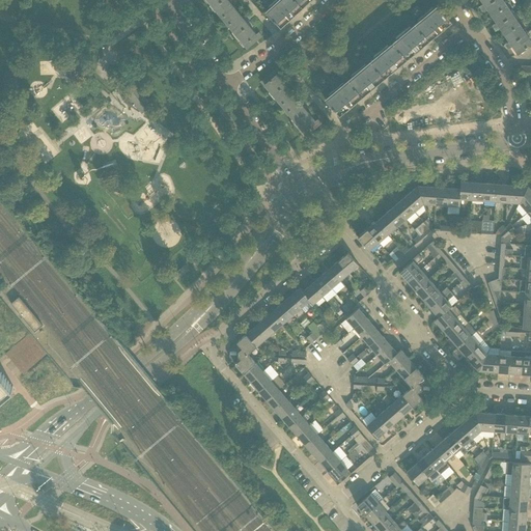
[(206,0),(225,22),(236,12),(226,0),(206,0)]
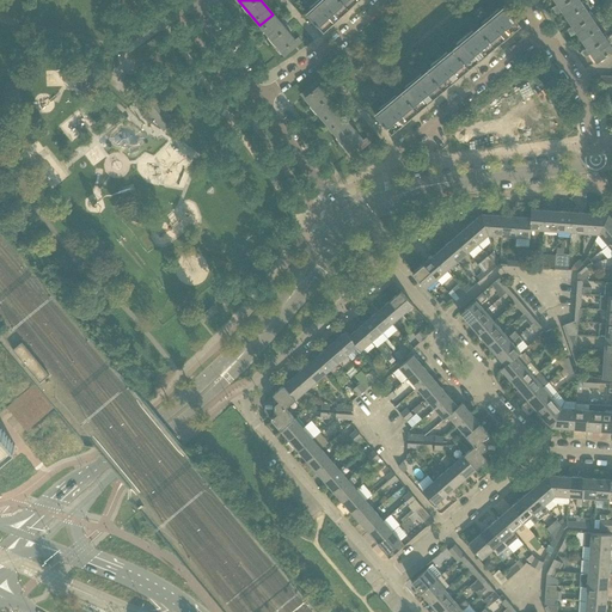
[(348,10),(340,0),(320,0),(306,13),(323,32),(348,10)]
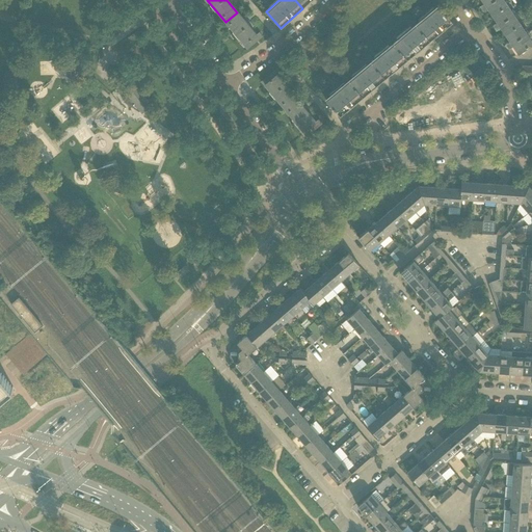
[(482,0),(485,3),(480,7),(483,11),(488,7),(493,16),(508,5),(507,3),(504,0),(482,0)]
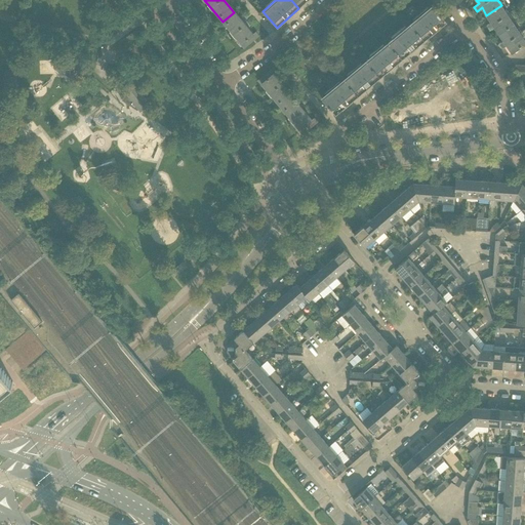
[(433,5),(411,24),(425,40),(447,22),(433,5)]
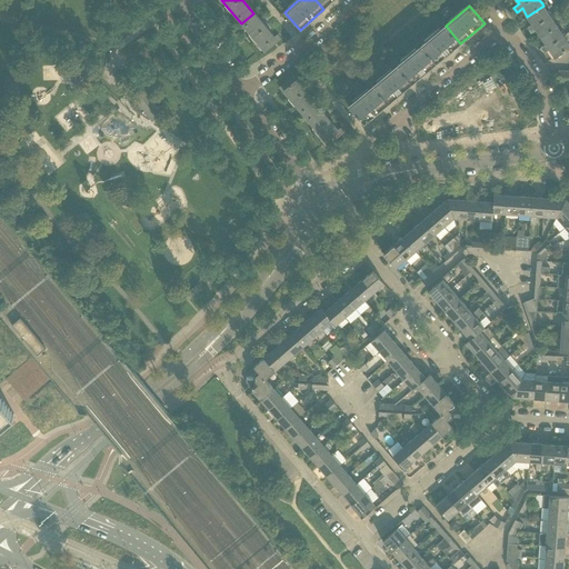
[(543,6),(527,17),(532,25),(528,28),(530,32),(536,29),(541,37),(557,26),(553,20),(550,16),(551,15),(549,10),(547,11),(543,6)]
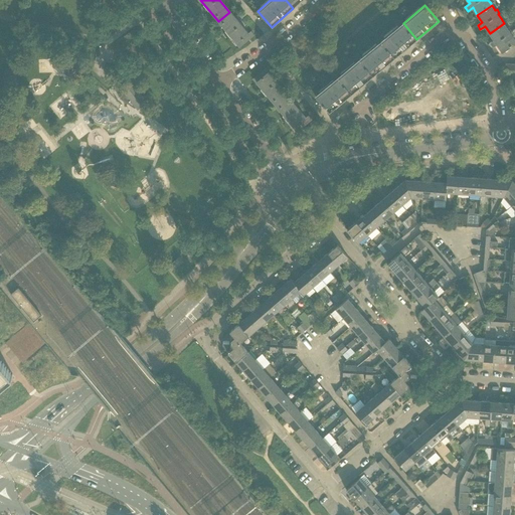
[(229,12),(218,21),(236,43),(236,44),(239,48),(253,35),(250,32),(248,34),(229,12)]
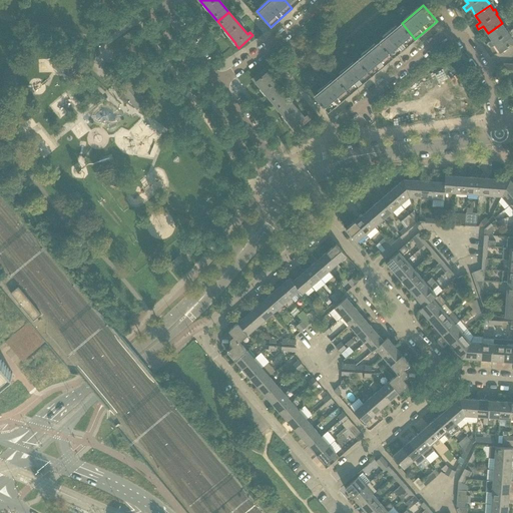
[(402,23),(380,41),(393,57),(415,39),(402,23)]
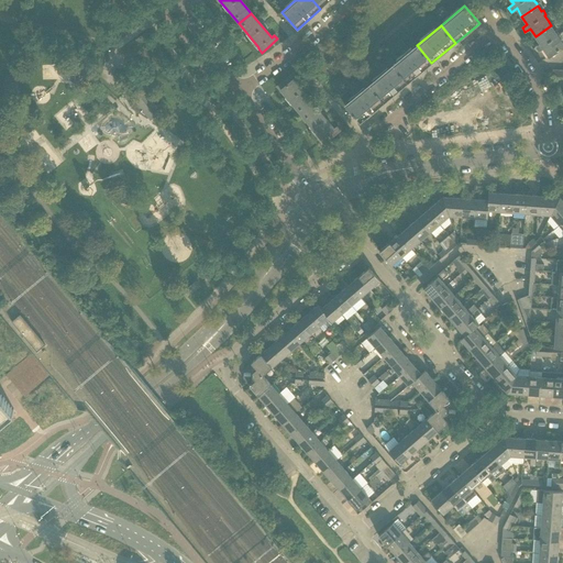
[(551,25),(536,36),(541,44),(536,47),(539,52),(543,48),(549,57),(550,56),(562,47),(562,46),(562,44),(560,41),(562,39),(556,30),(555,31),(551,25)]
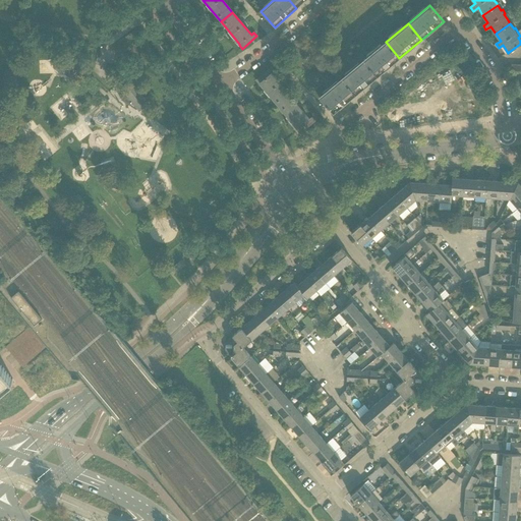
[(386,42),(363,60),(378,76),(399,58),(386,42)]
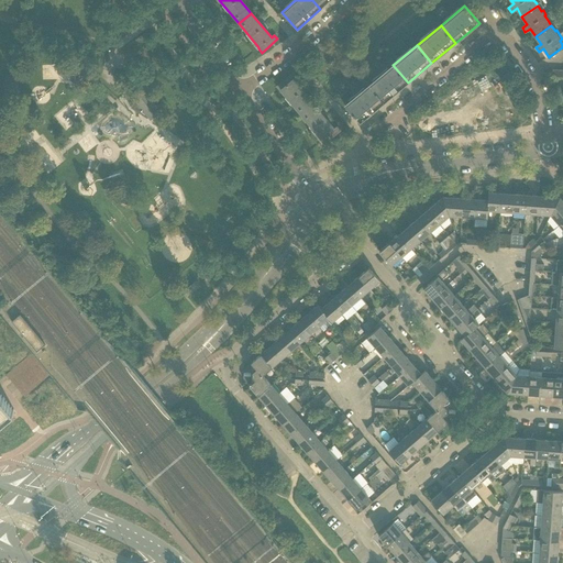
[(393,65),(370,85),(384,102),(408,83),(393,65)]
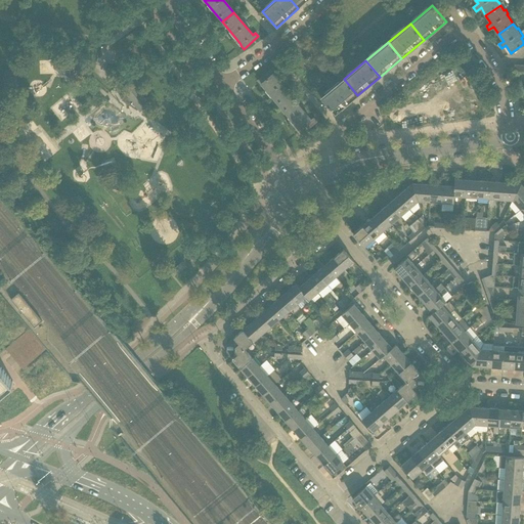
[(108,69),(106,76),(118,78),(119,72),(114,71),(108,69)]
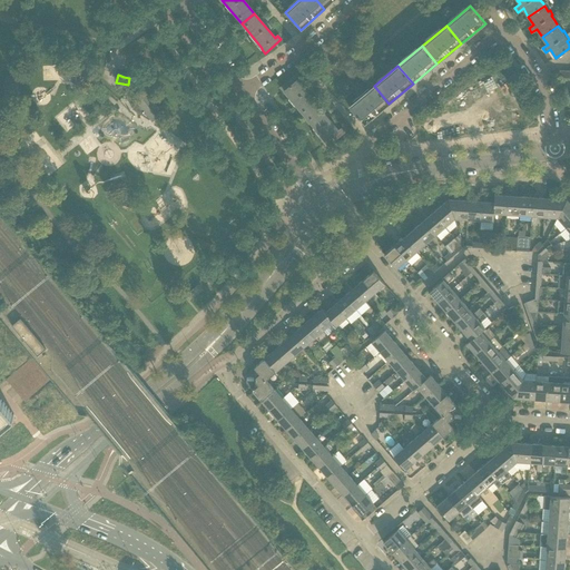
[(284,91),(305,117),(317,106),(296,81),(300,79),(296,75),(279,88),(283,92),(284,91)]
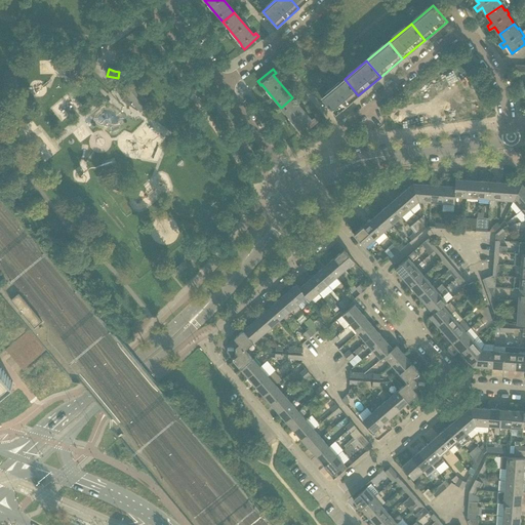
[(17,74),(5,70),(1,83),(13,87),(17,74)]
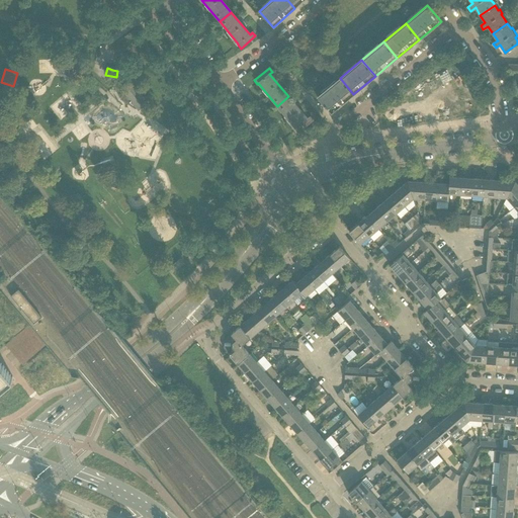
[(353,94),(340,78),(318,97),(331,112),(353,94)]
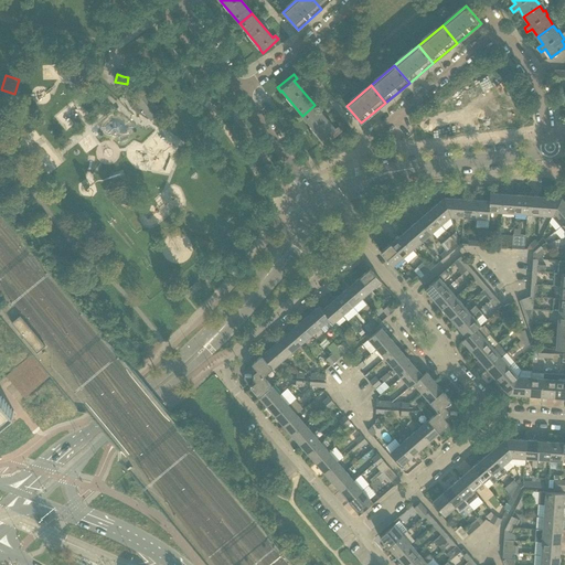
[(148,119),(149,118),(150,120),(160,113),(140,87),(130,95),(136,102),(130,108),(148,119)]
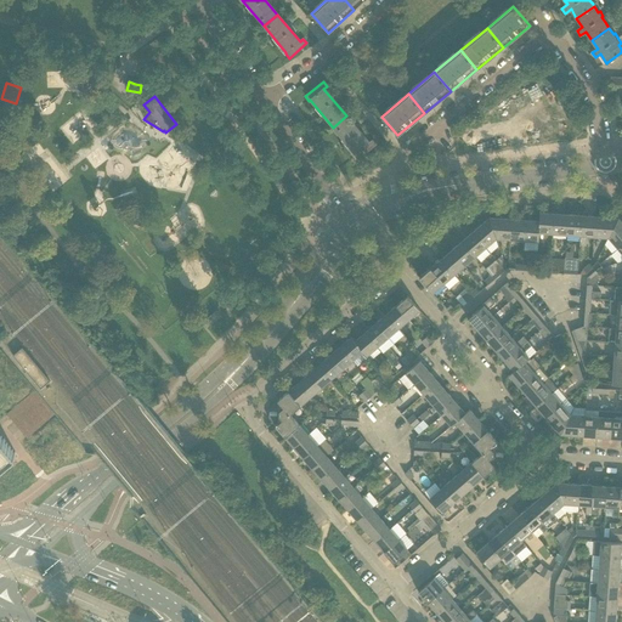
[(559,100),(557,103),(566,113),(570,109),(571,109),(560,99),(559,100)]
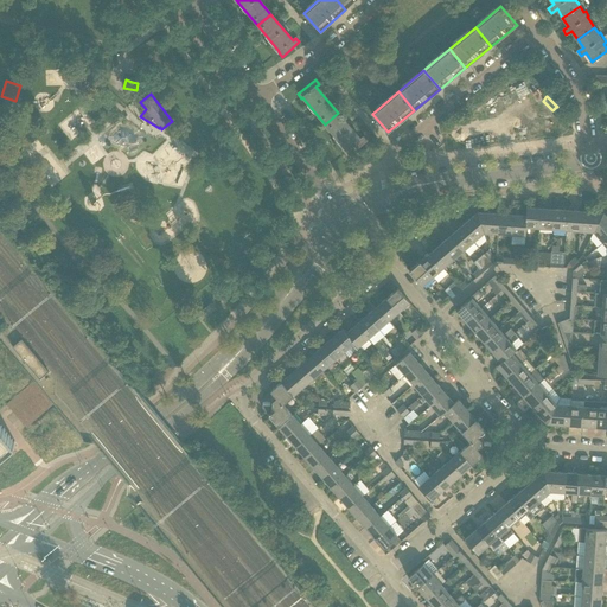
[(338,113),(325,125),(347,151),(346,152),(350,155),(368,141),(364,136),(360,140),(338,113)]
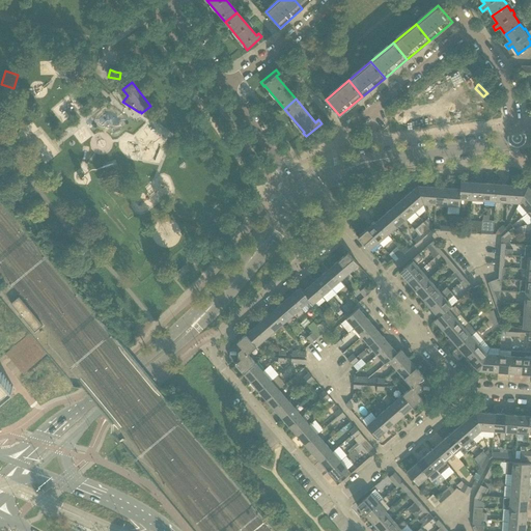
[(459,199),(471,200),(473,183),(460,182),(459,189),(460,189),(459,199)]
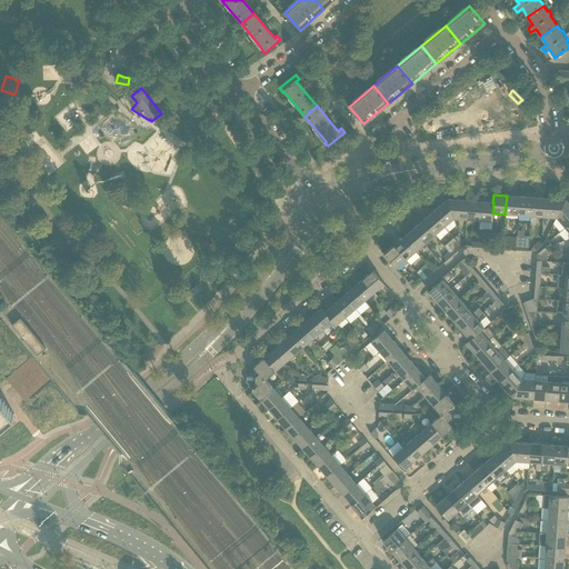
[(505,215),(518,215),(519,197),(507,196),(505,215)]
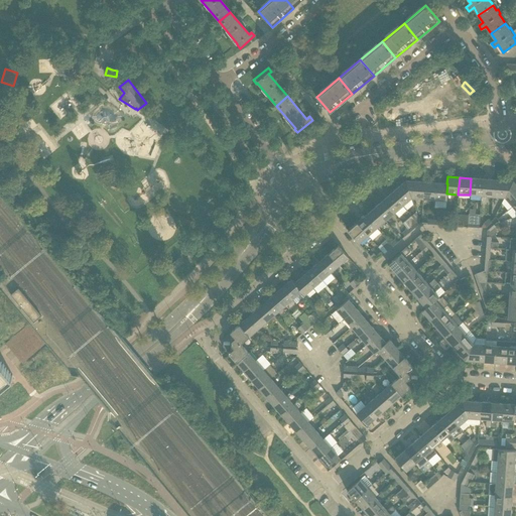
[(470,195),(482,196),(483,179),(471,178),(470,195)]
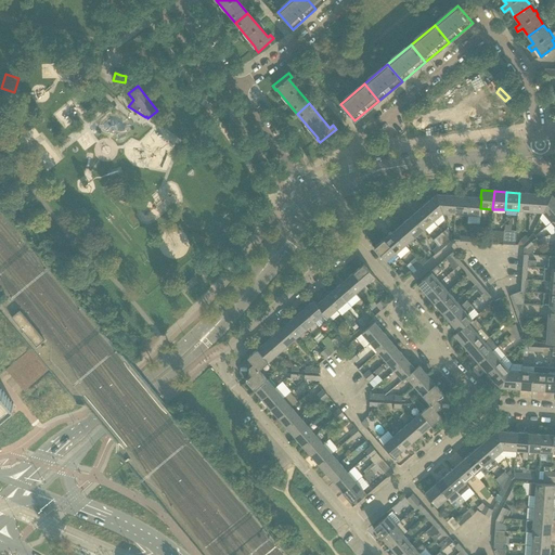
[(518,210),(530,211),(531,193),(519,193),(518,210)]
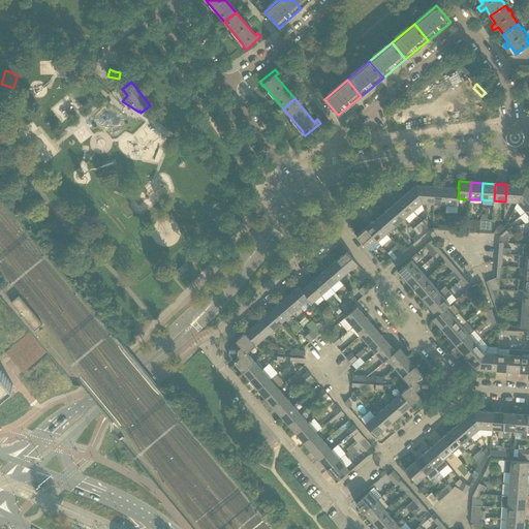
[(505,201),(517,203),(526,186),(525,186),(506,184),(505,201)]
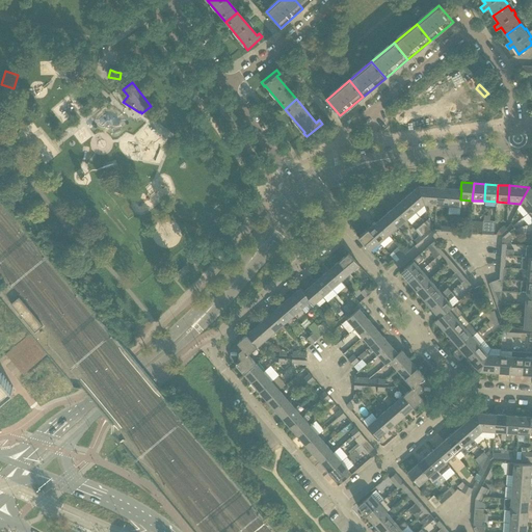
[(426,211),(424,204),(419,186),(418,186),(403,198),(419,217),(426,211)]
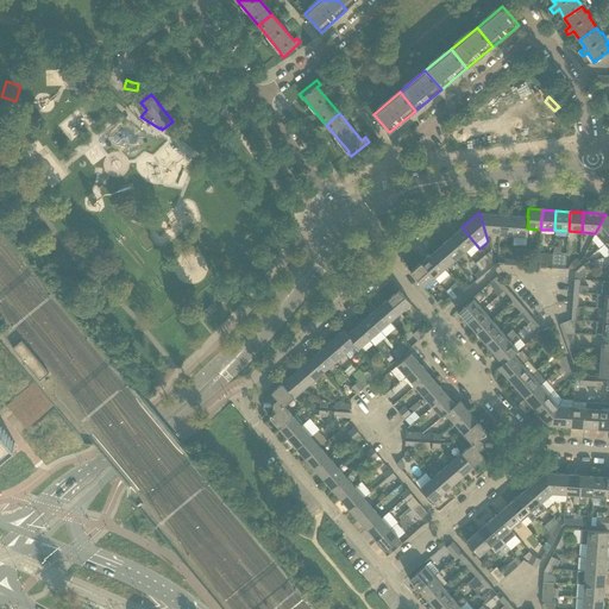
[(485,233),(500,234),(501,215),(479,213),(485,233)]
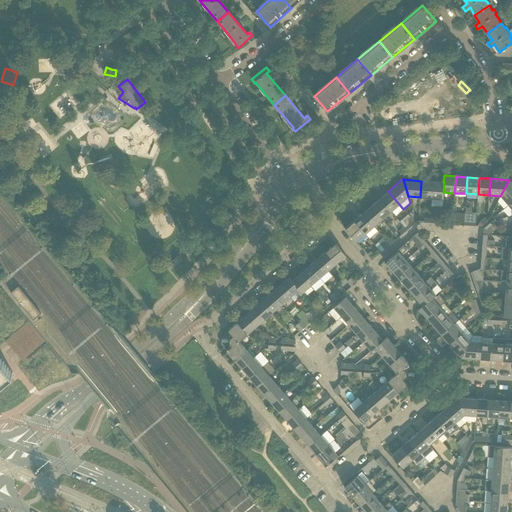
[(500,196),(497,202),(503,209),(508,205),(511,201),(511,183),(509,180),(500,196)]
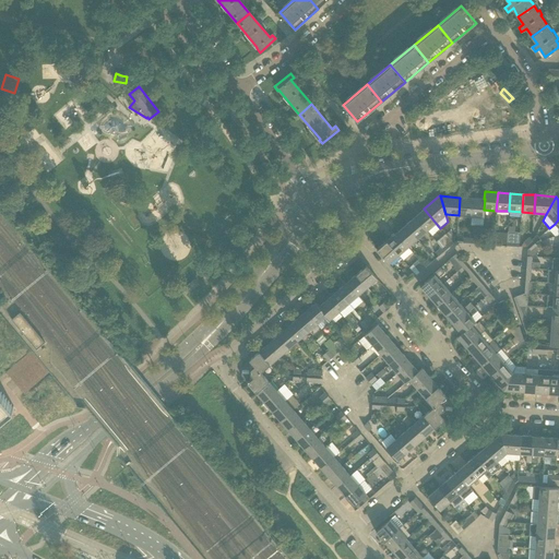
[(459,215),(471,216),(473,198),(460,198),(459,215)]
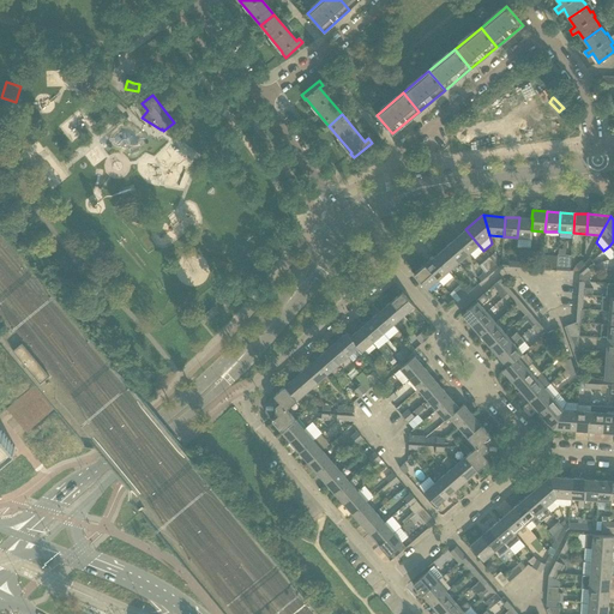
[(517,238),(517,247),(530,248),(531,239),(531,238),(531,230),(533,218),(531,218),(519,217),(517,238)]
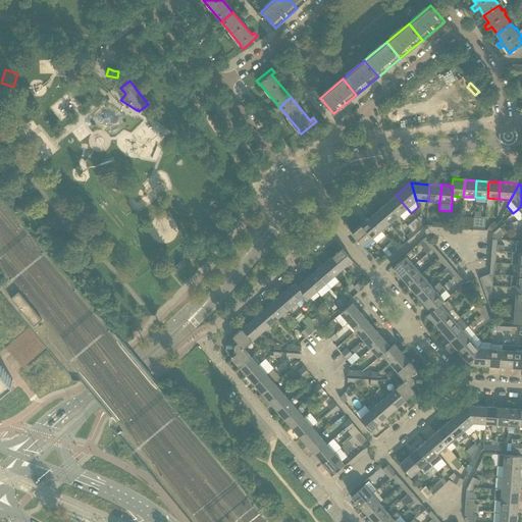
[(403,220),(411,213),(396,195),(387,203),(399,215),(403,220)]
